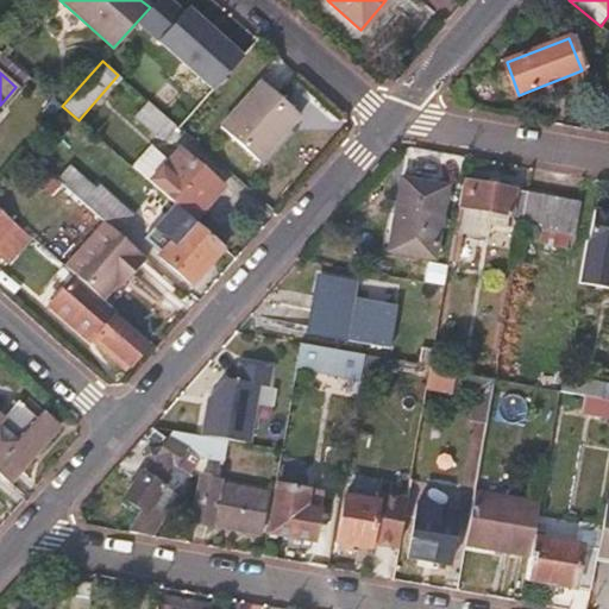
[(301,117),(261,82),(221,126),(261,162),(301,117)]
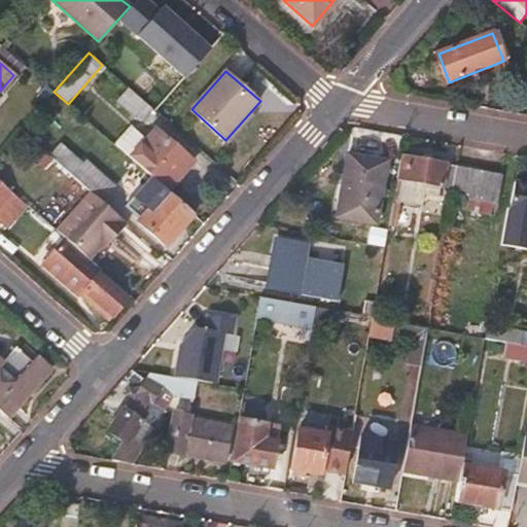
[(140,121),(151,109),(129,90),(117,102),(140,121)]
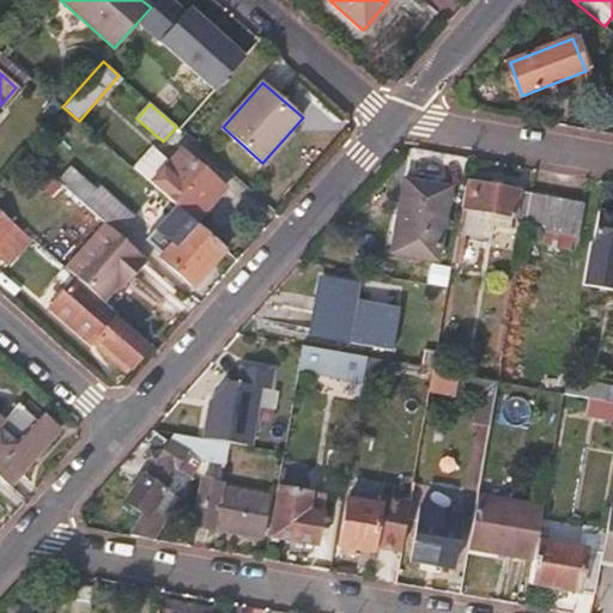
[(62,165),(34,140),(24,151),(53,176),(62,165)]
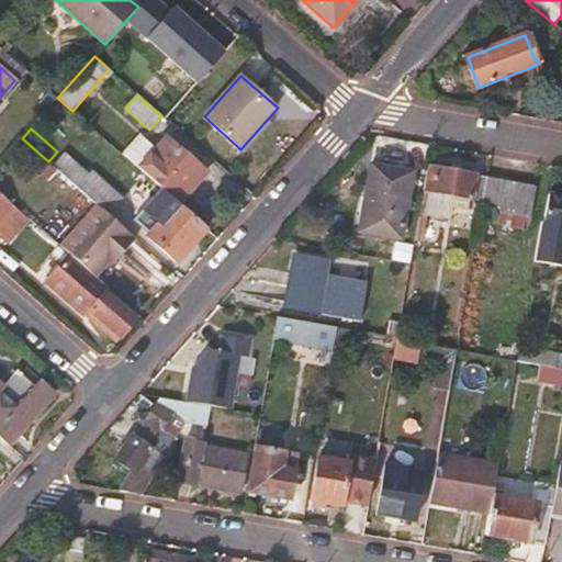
[(138,170),(177,204),(203,175),(166,141),(138,170)]
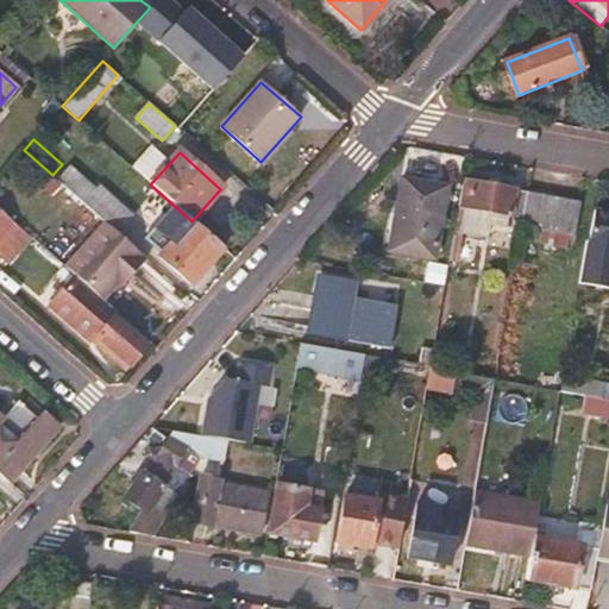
[(57,181),(117,234),(132,217),(98,184),(94,188),(70,167),(57,181)]
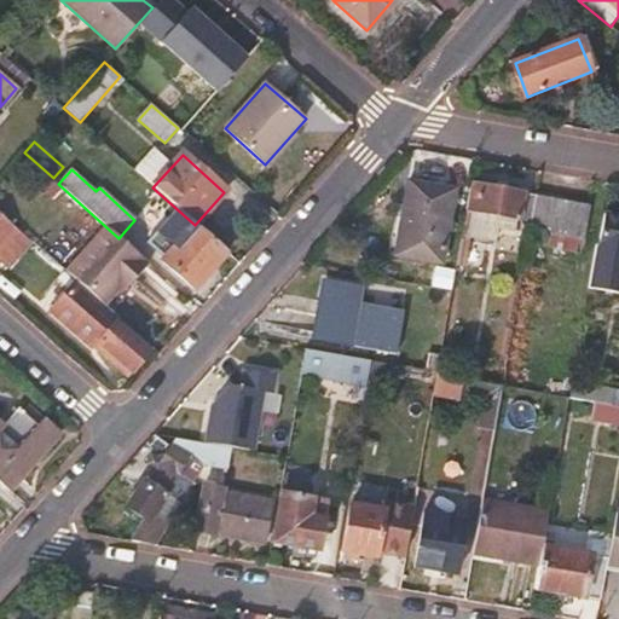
[(456,191),(408,183),(395,255),(443,264),(456,191)]
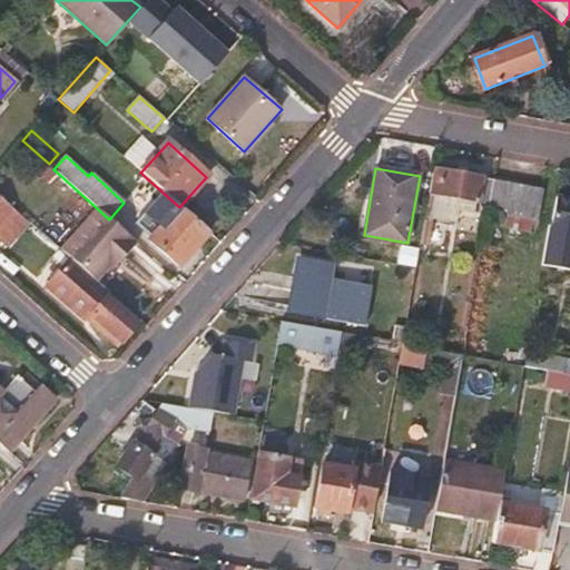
[(425,218),(421,245),(444,249),(449,224),(455,225),(458,210),(474,213),(475,203),(490,205),(493,180),(433,170),(430,195),(435,196),(431,219),(425,218)]
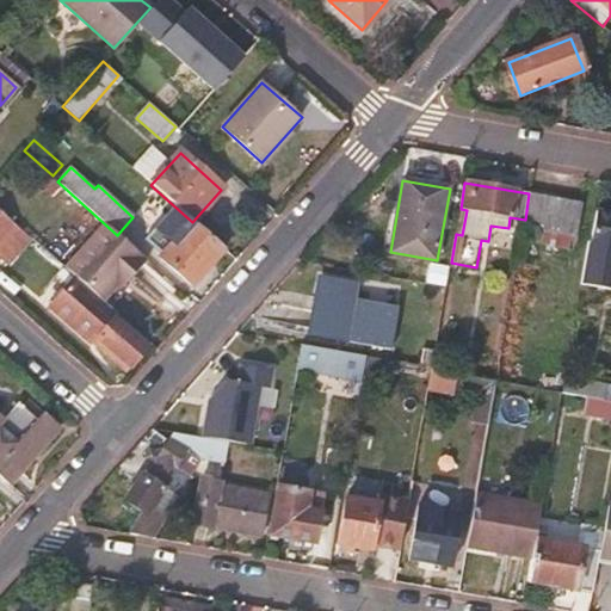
[(525,220),(524,227),(574,235),(580,203),(529,193),(525,220)]
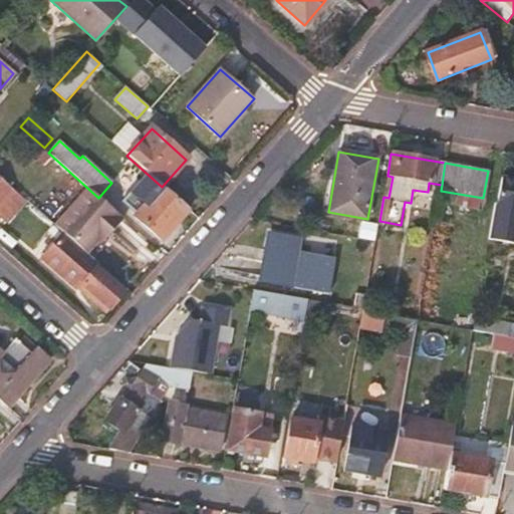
[(0,206),(14,191),(0,178),(0,206)]
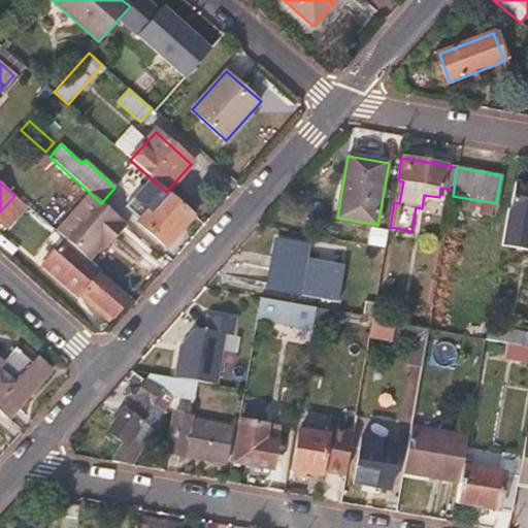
[(527,186),(516,184),(512,212),(508,211),(502,245),(527,250),(527,186)]
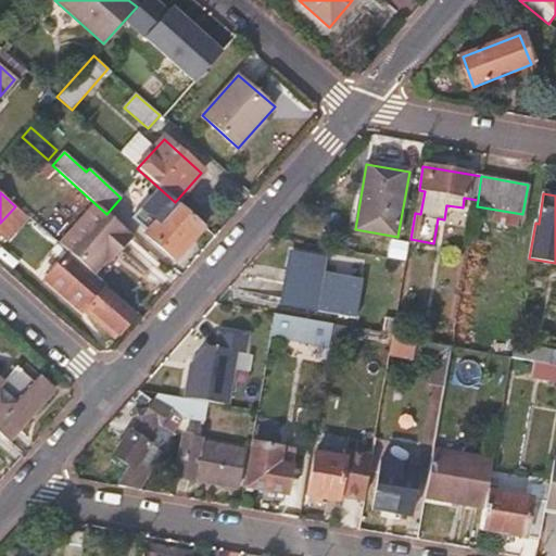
[(174,261),(204,227),(175,202),(144,235),(174,261)]
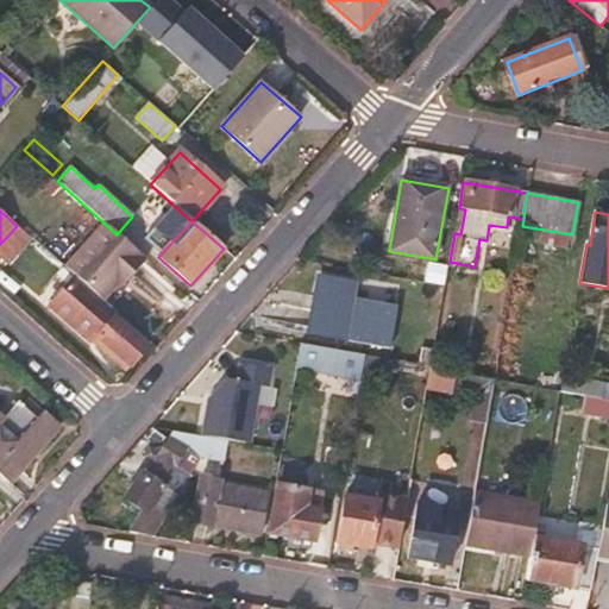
[(355,284),(318,278),(308,332),(359,341),(364,314),(350,311),(355,284)]
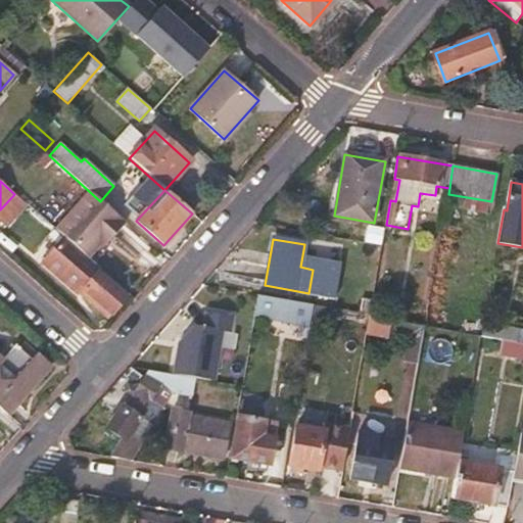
[(110,315),(129,295),(100,270),(83,289),(110,315)]
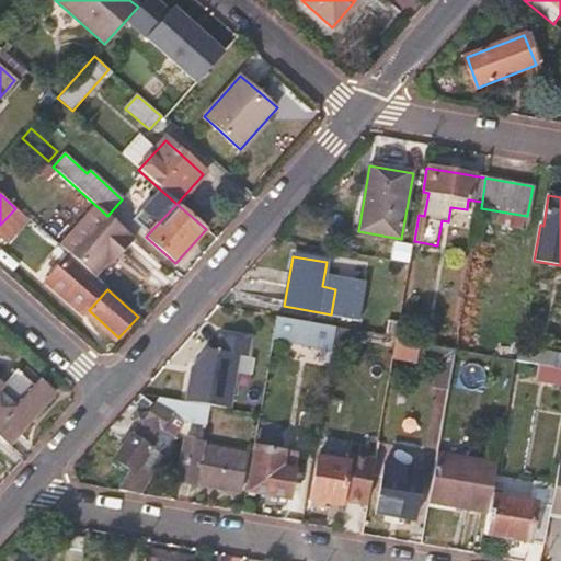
[(335,328),(277,318),(276,330),(274,339),(332,350),(335,328)]
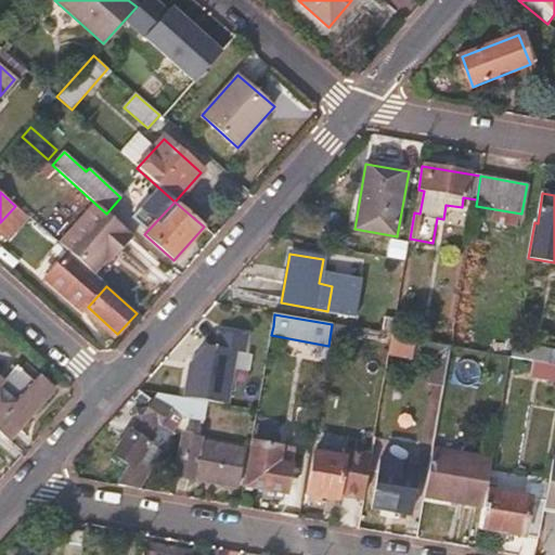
[(261,351),(268,352),(271,335),(273,326),(228,319),(217,383),(255,390),(261,351)]
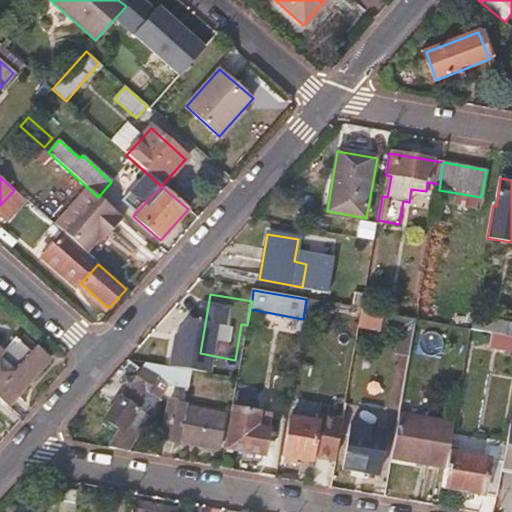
[(303,319),(301,328),(314,330),(320,302),(306,299),(303,319)]
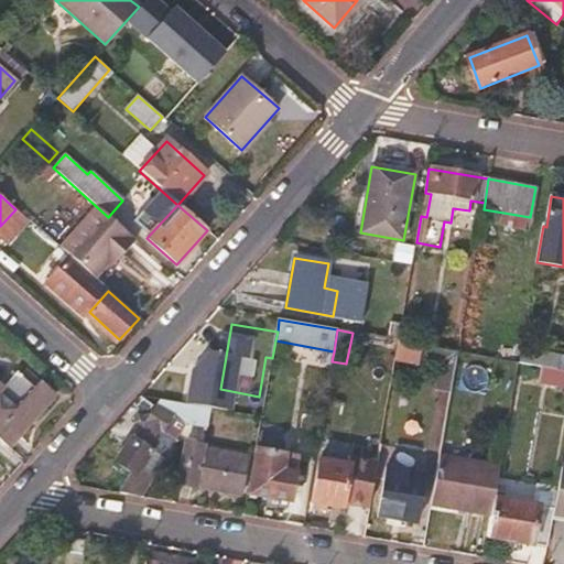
[(399,340),(396,361),(420,366),(421,360),(441,365),(436,391),(451,393),(458,351),(399,340)]
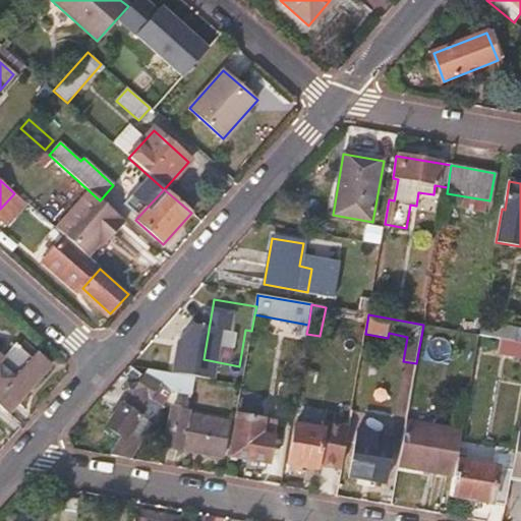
[(517,328),(481,322),(479,334),(490,336),(515,341),(517,328)]
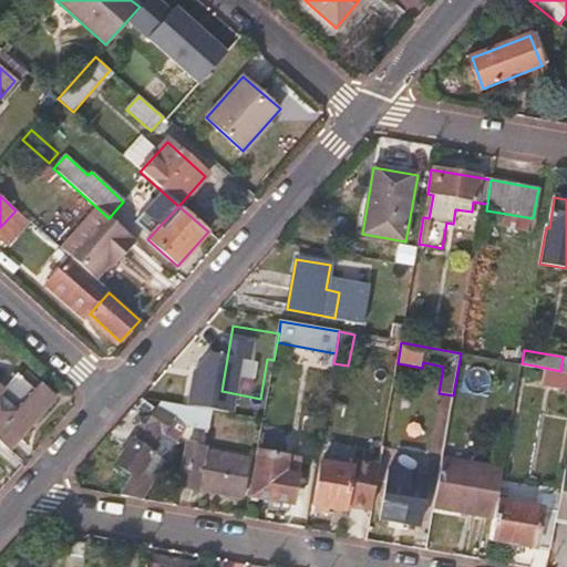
[(566,371),(560,371),(534,366),(531,382),(556,387),(555,389),(566,391),(566,371)]
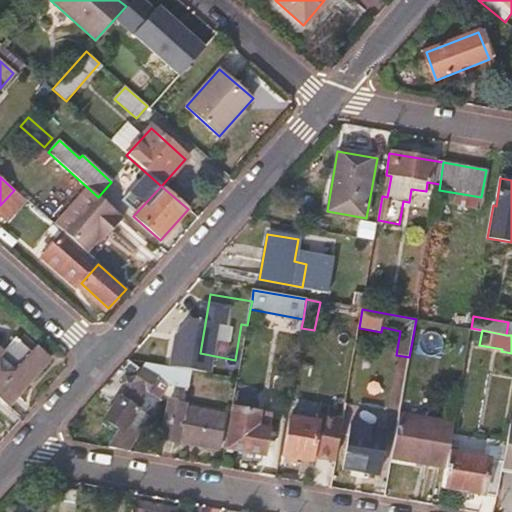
[(0,400),(7,407),(50,357),(36,345),(30,351),(15,338),(3,352),(0,349),(0,400)]
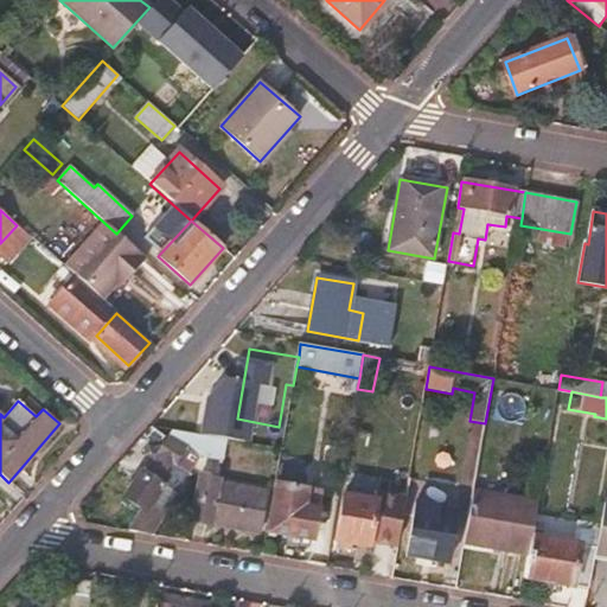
[(224,461),(228,441),(154,427),(166,435),(200,458),(224,461)]
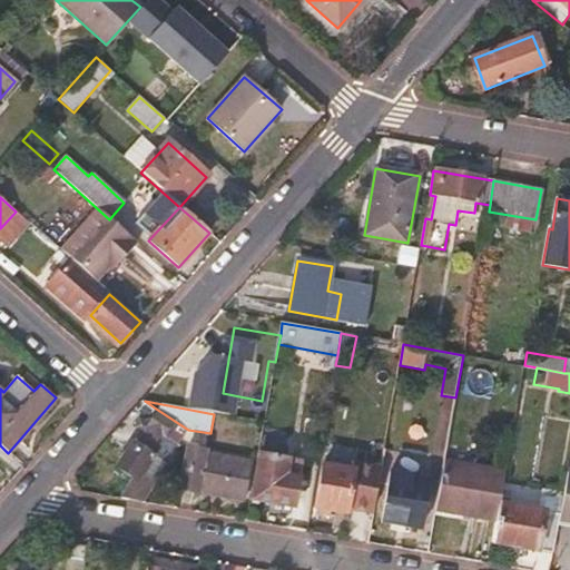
[(188,430),(156,409),(147,423),(140,419),(134,428),(141,433),(135,444),(130,442),(117,467),(141,482),(131,500),(146,502),(188,430)]
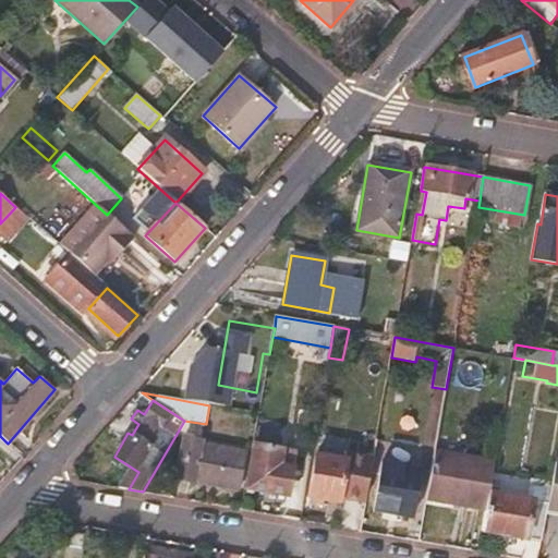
[(245,449),(193,440),(186,481),(239,489),(245,449)]
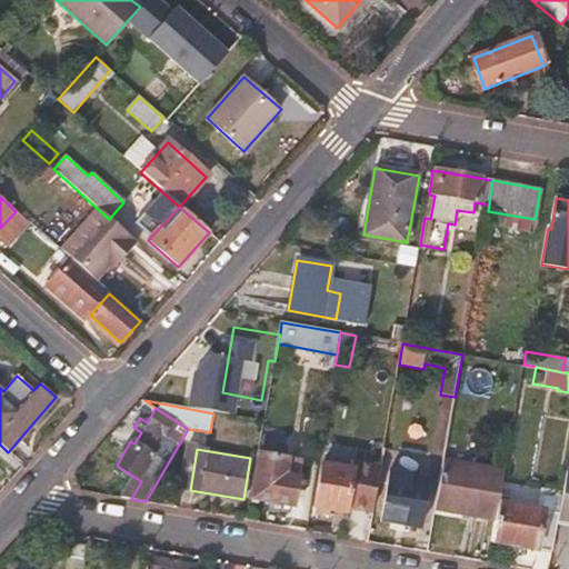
[(259,453),(251,497),(293,505),(299,476),(287,473),(290,459),(259,453)]
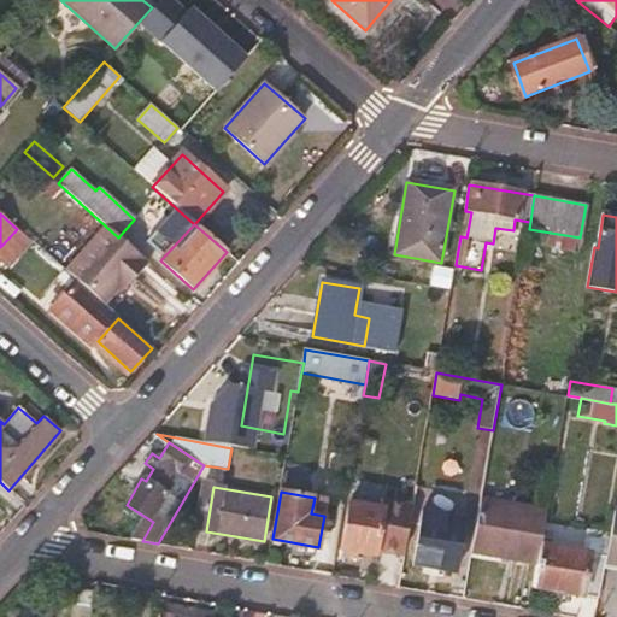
[(471,552),(539,563),(541,546),(547,511),(481,499),(471,552)]
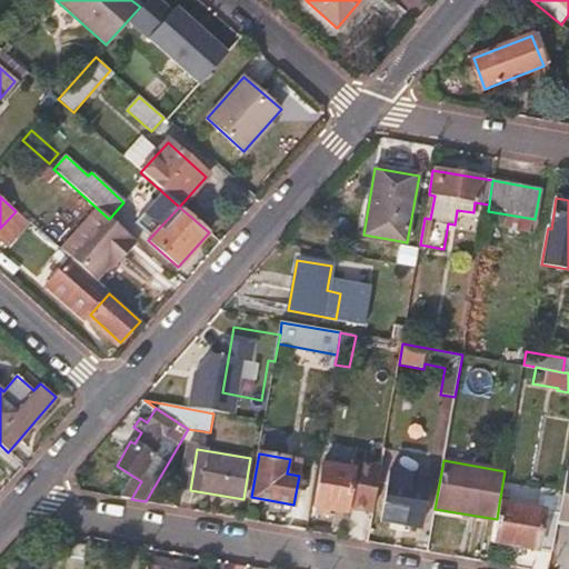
[(352,471),(322,466),(316,507),(346,511),(352,471)]
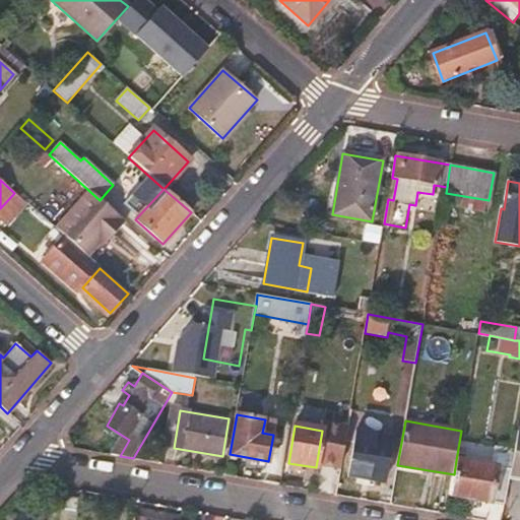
[(390,437),(356,431),(349,476),(383,481),(390,437)]
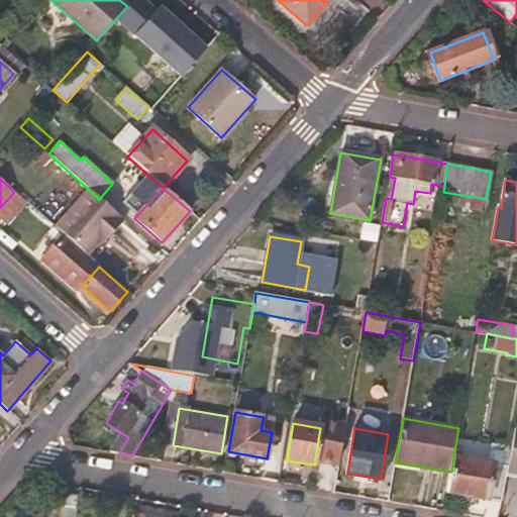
[(507,466),(506,472),(516,474),(516,428),(514,428),(507,466)]
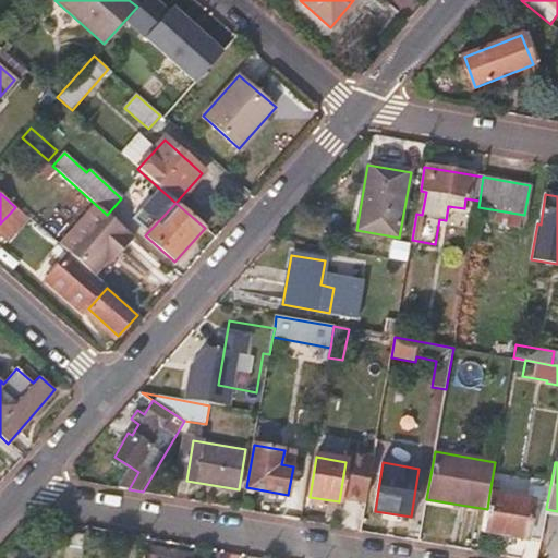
[(349,507),(365,510),(371,472),(355,470),(349,507)]
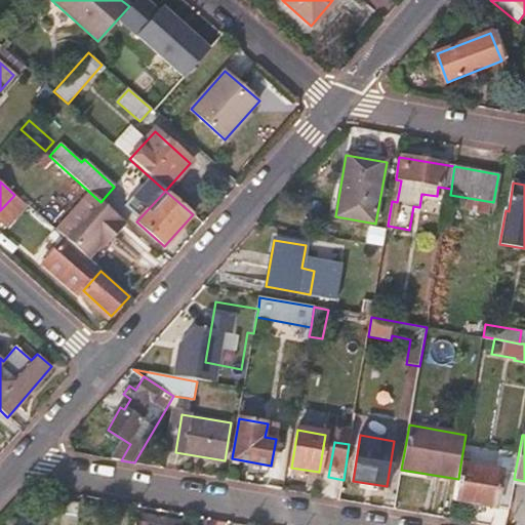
[(454,499),(509,509),(514,479),(515,473),(460,465),(458,479),(454,499)]
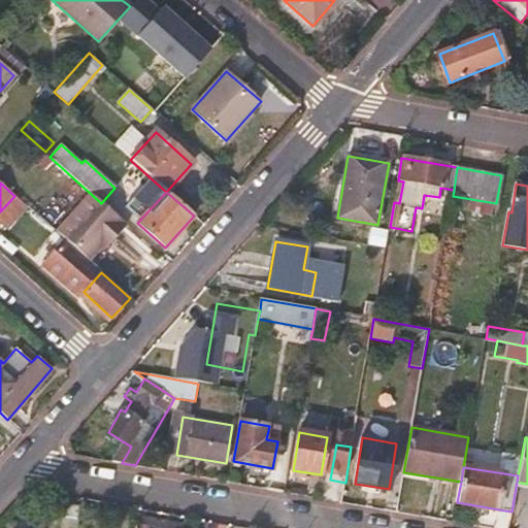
[(456,507),(458,486),(441,484),(439,505),(456,507)]
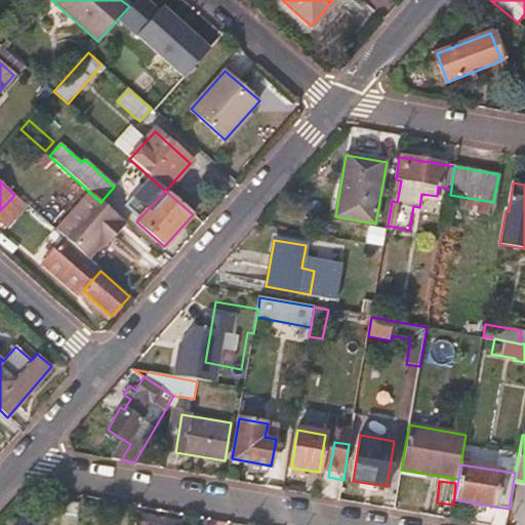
[(61,524),(78,524),(82,503),(66,500),(61,524)]
